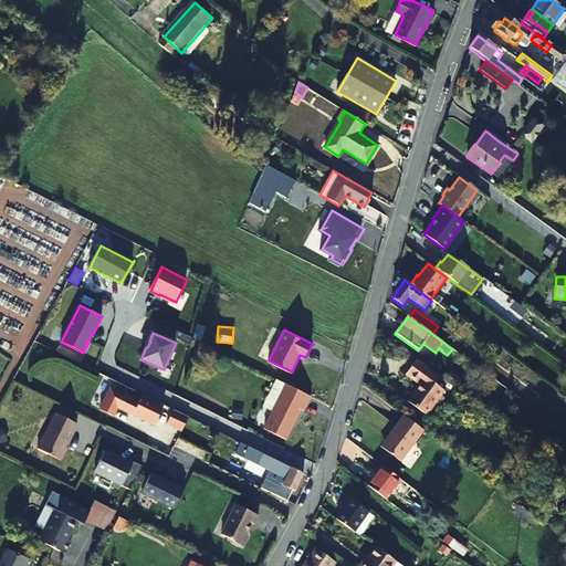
[(435,371),(417,359),(407,373),(421,384),(417,388),(408,400),(426,415),(450,383),(435,371)]
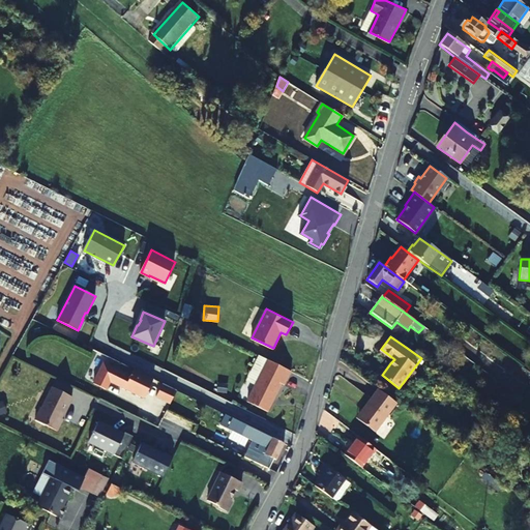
[(291,371),(267,359),(246,401),(267,411),(272,402),(270,401),(272,395),(274,395),(282,382),(285,384),(291,371)]
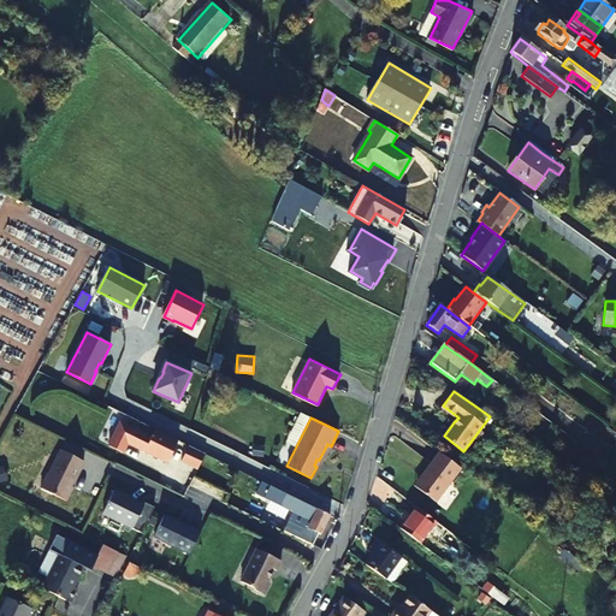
[(551,424),(546,420),(542,427),(546,431),(551,424)]
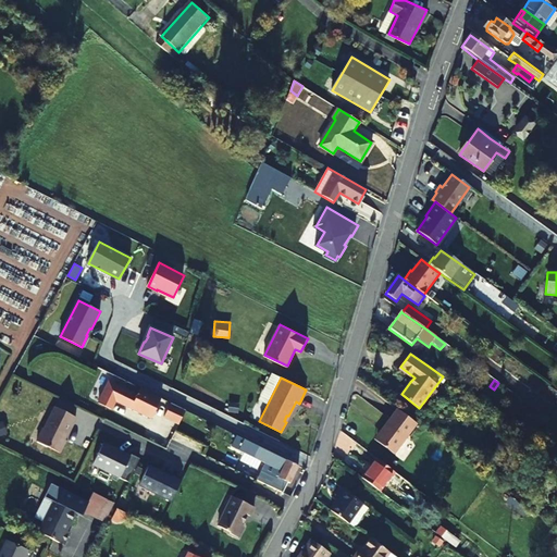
[(110,382),(103,394),(116,400),(152,418),(162,398),(141,388),(137,395),(110,382)]
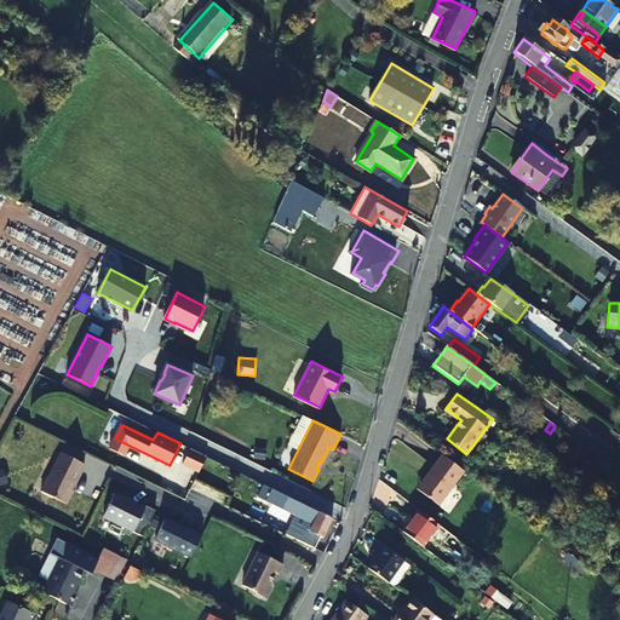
[(130,446),(115,438),(110,448),(125,455),(130,446)]
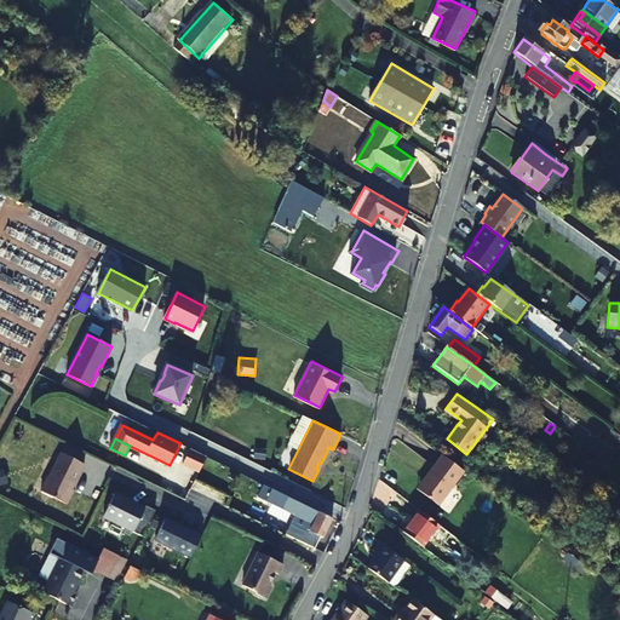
[(200,472),(208,457),(191,449),(184,464),(200,472)]
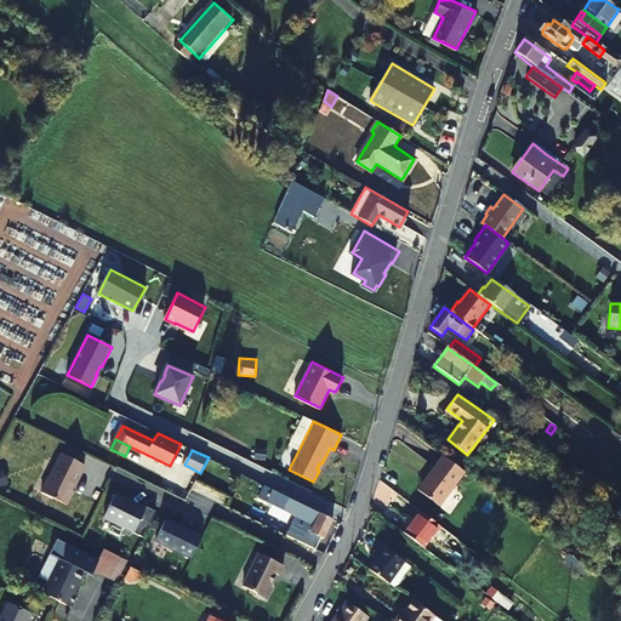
[(86,466),(63,454),(51,478),(50,478),(43,491),(69,505),(77,490),(74,489),(77,483),(79,484),(84,474),(83,474),(86,466)]
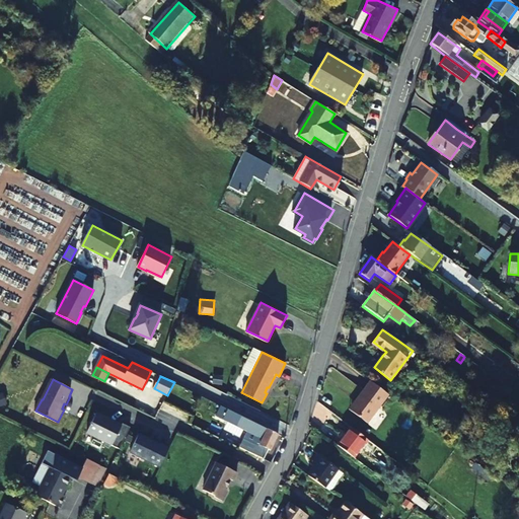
[(390,396),(372,383),(361,397),(363,398),(354,412),(369,425),(390,396)]
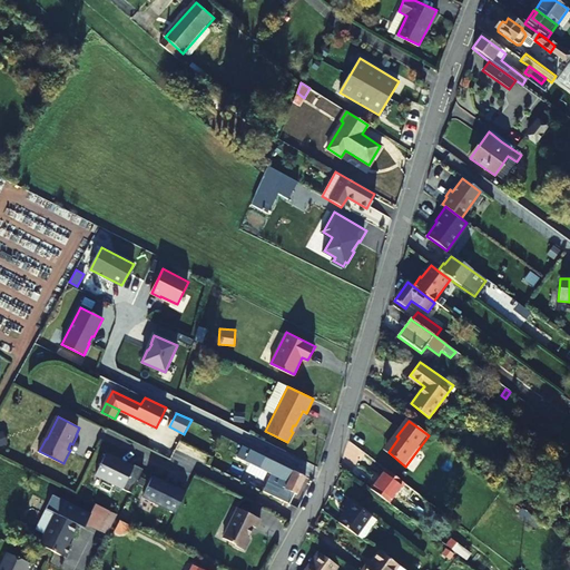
[(95,475),(131,493),(144,469),(135,464),(134,465),(107,452),(95,475)]
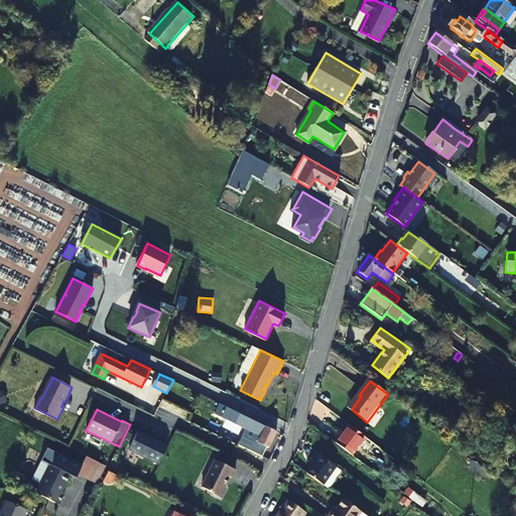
[(276,431),(231,409),(226,419),(233,422),(229,430),(238,434),(242,426),(261,435),(259,441),(269,446),(276,431)]
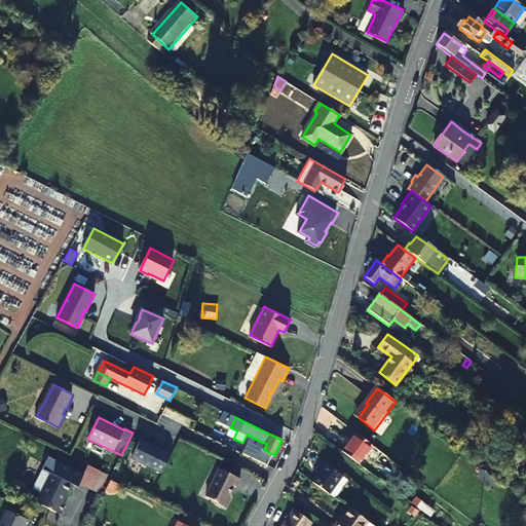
[(372,446),(355,433),(342,451),(359,464),(372,446)]
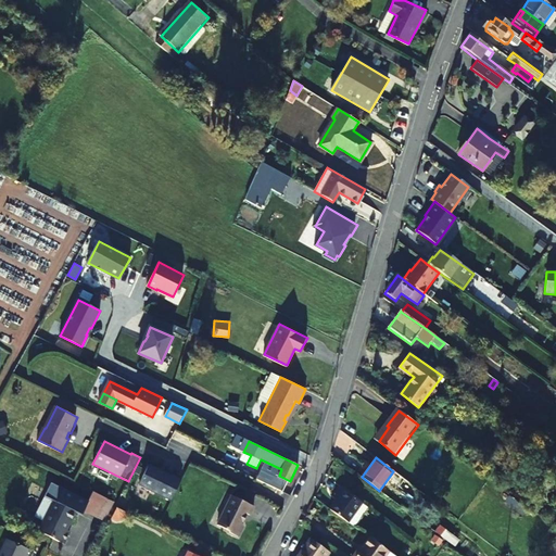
[(139,484),(172,501),(181,480),(163,471),(163,472),(159,471),(158,469),(149,465),(139,484)]
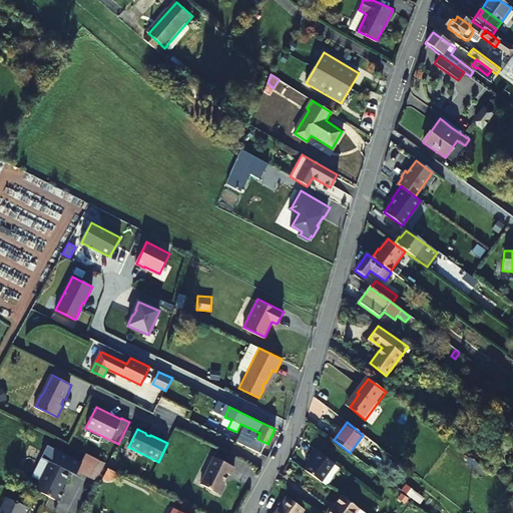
[(264,447),(249,440),(246,446),(261,453),(264,447)]
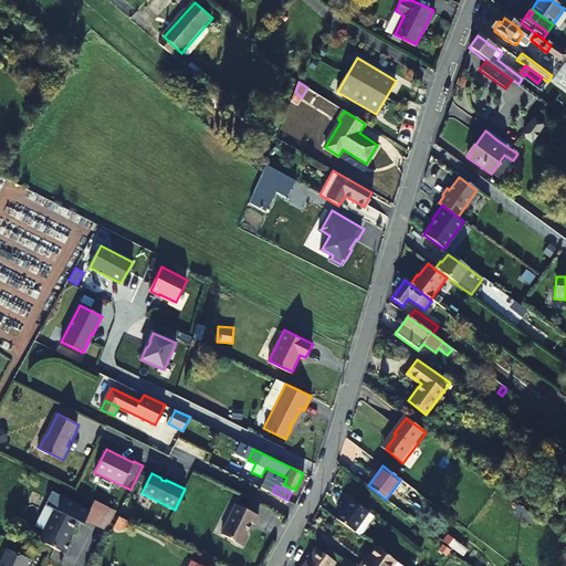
[(56,509),(40,540),(65,552),(72,540),(67,537),(71,531),(73,532),(80,520),(70,515),(76,502),(51,489),(44,502),(56,509)]
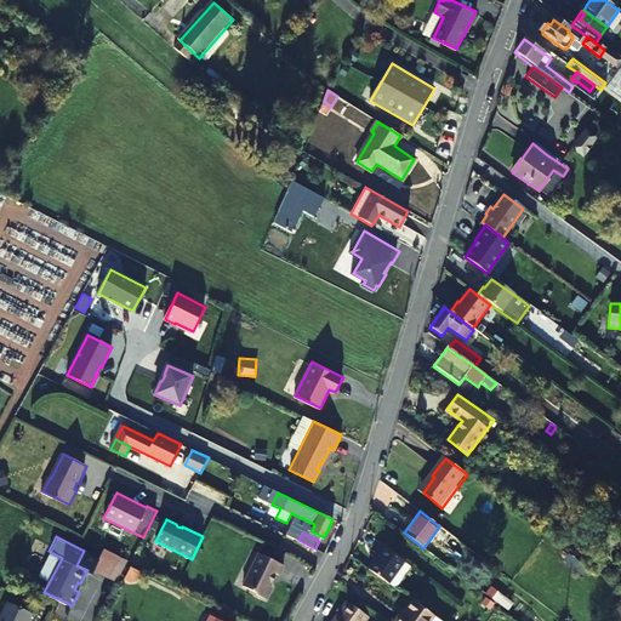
[(84,551),(77,565),(87,570),(100,577),(112,553),(89,541),(84,551)]
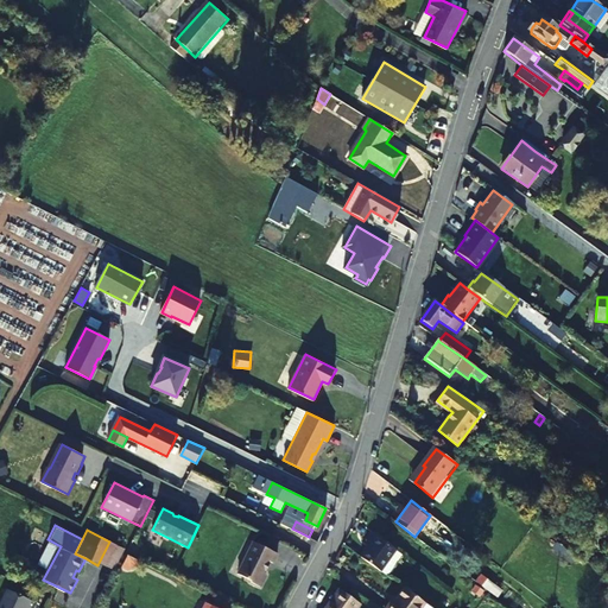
[(394,550),(371,533),(366,540),(371,544),(361,557),(387,576),(396,565),(388,559),(394,550)]
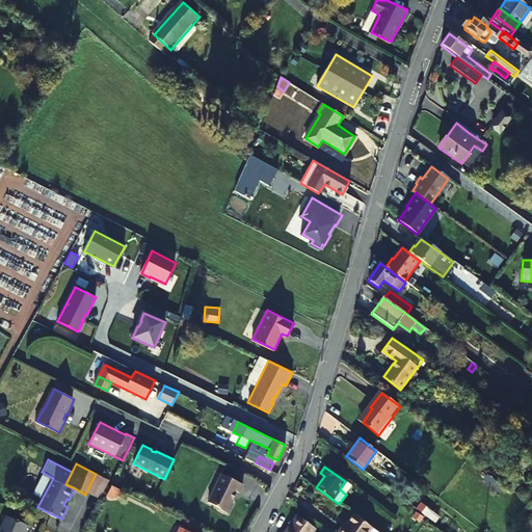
[(500,491),(506,482),(487,471),(482,480),(500,491)]
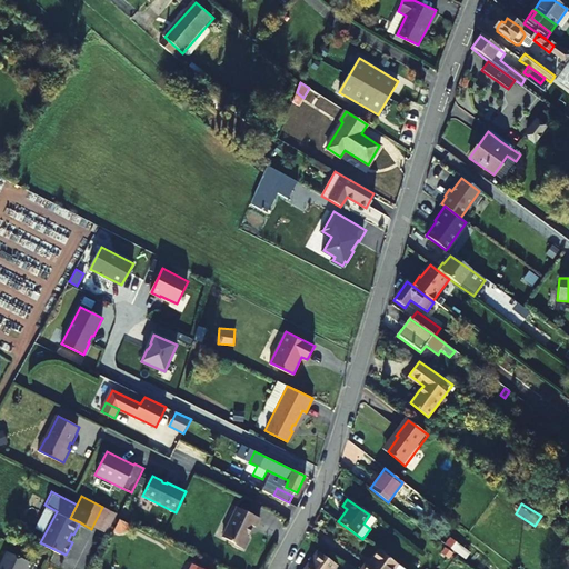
[(102,507),(91,529),(106,536),(117,513),(102,507)]
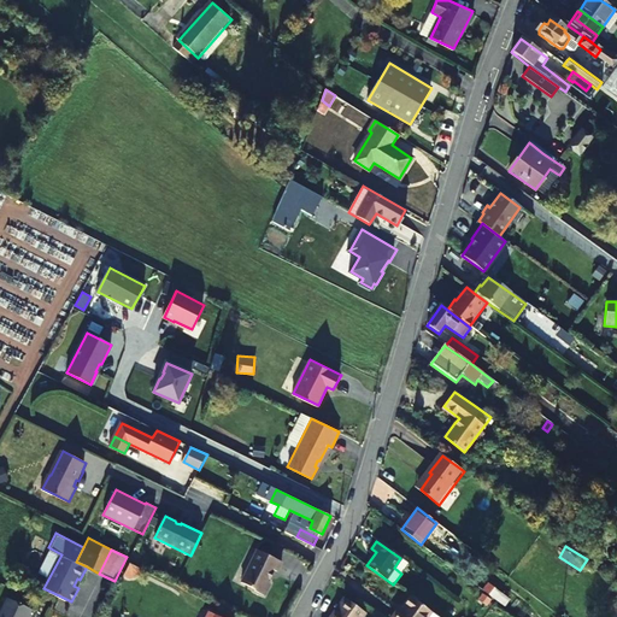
[(283,562),(259,550),(251,565),(253,566),(251,569),(250,570),(242,582),(256,589),(256,591),(266,595),(268,594),(272,585),(270,582),(276,571),(278,573),(283,562)]
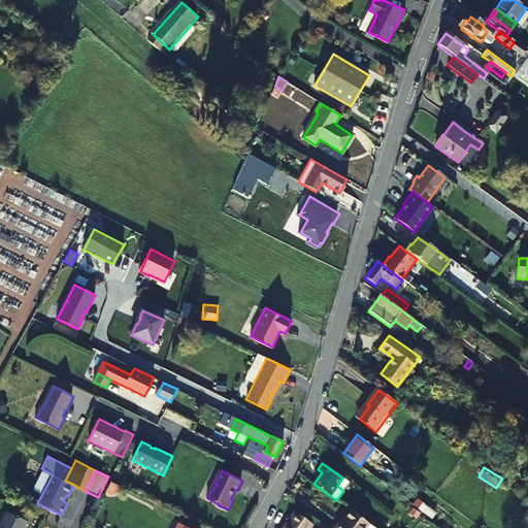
[(350,483),(342,477),(337,486),(343,491),(350,483)]
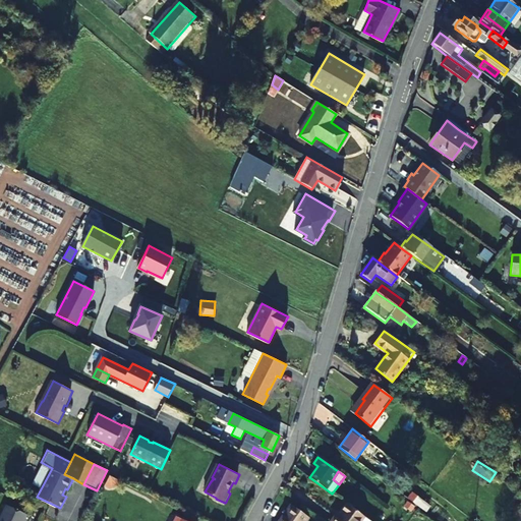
[(109,475),(104,485),(112,488),(116,484),(118,479),(109,475)]
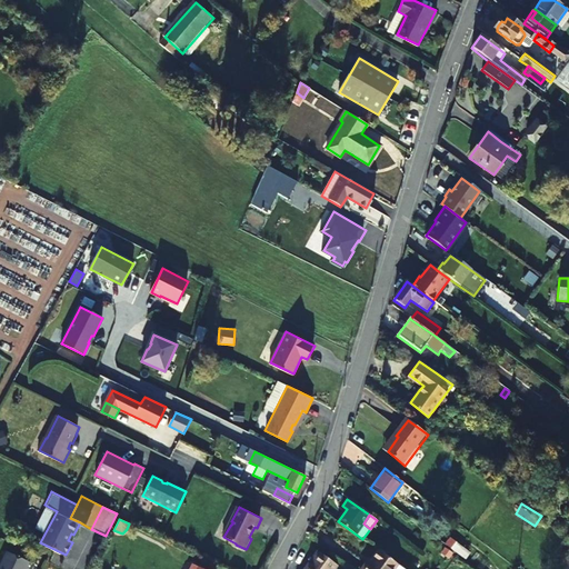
[(23,568),(28,561),(6,551),(0,562),(0,568),(23,568)]
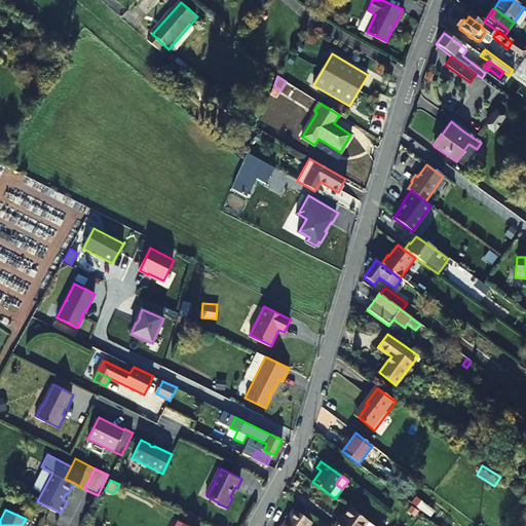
[(365,525),(368,523),(349,510),(340,522),(338,521),(334,525),(365,525)]
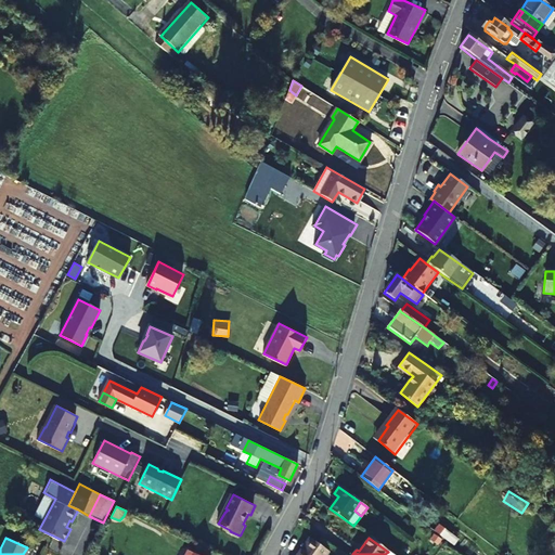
[(330,554),(312,541),(301,554),(330,554)]
